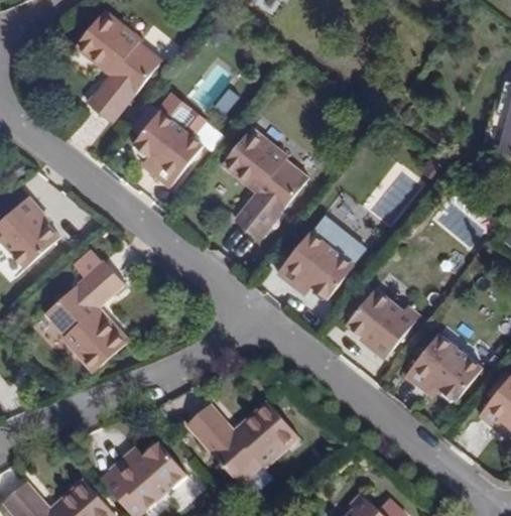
[(103,9),(74,46),(108,74),(88,99),(113,119),(160,59),(136,40),(138,37),(103,9)]
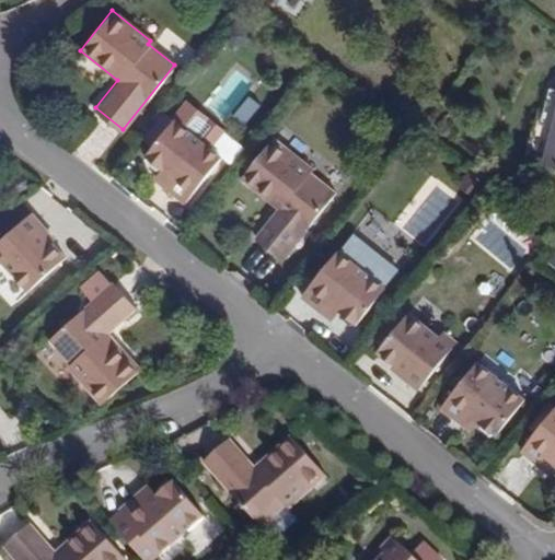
[(535,126),(525,160),(554,167),(554,92),(551,92),(543,127),(535,126)]
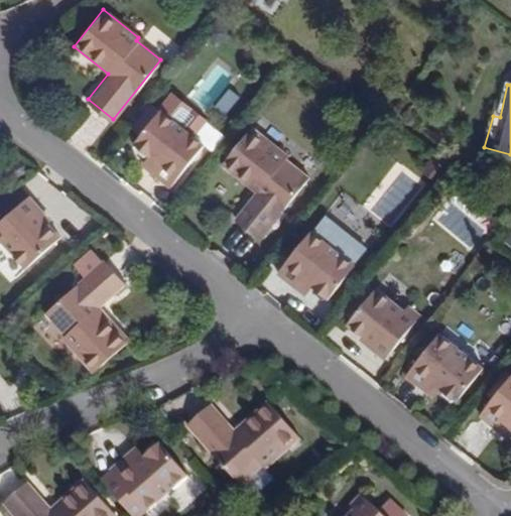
[(222,87),(209,106),(222,114),(234,95),(222,87)]
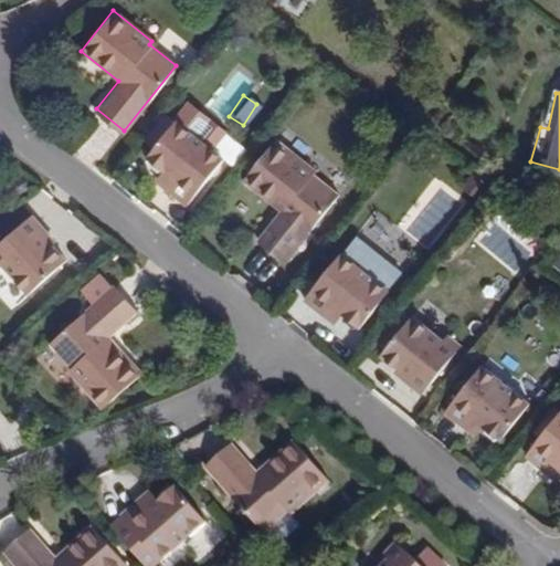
[(175,119),(154,146),(147,155),(147,160),(152,165),(159,165),(173,177),(166,187),(185,203),(223,158),(192,134),(207,117),(189,102),(175,119)]
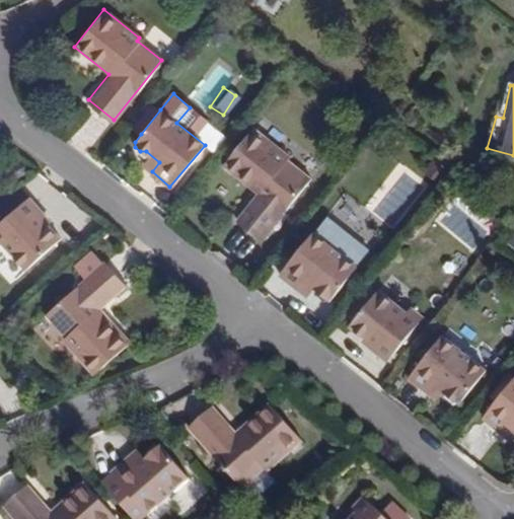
[(150,102),(132,126),(141,134),(160,109),(150,102)]
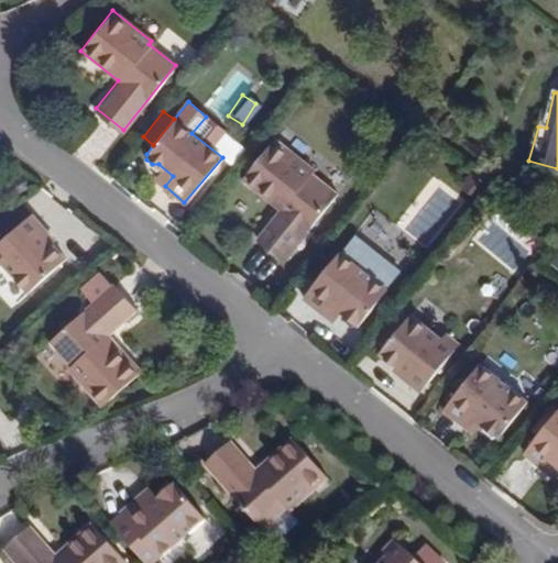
[(274,138),(242,178),(281,208),(259,235),(285,257),(337,192),(310,172),(313,168),(274,138)]
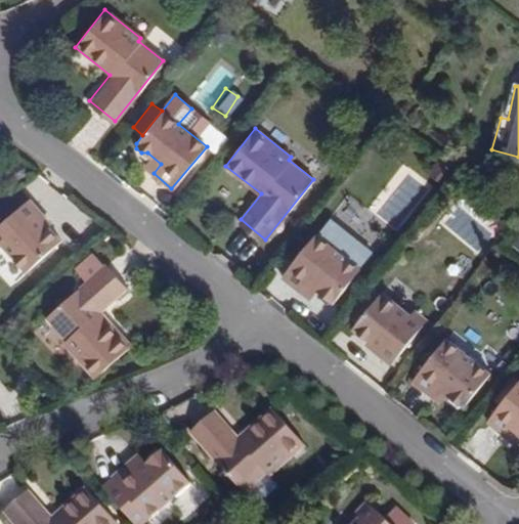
[(161,164),(147,153),(140,163),(154,173),(161,164)]
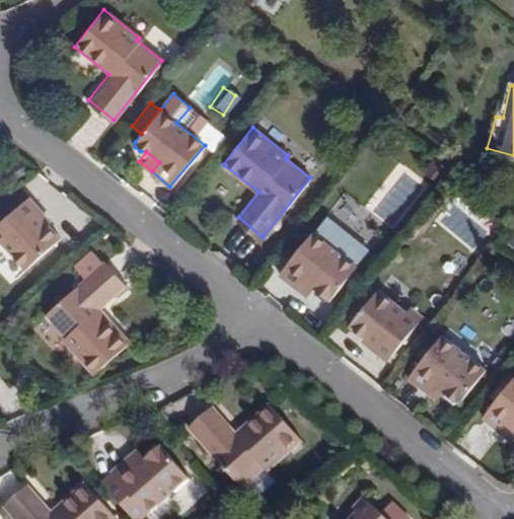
[(28,197),(0,221),(0,241),(23,268),(58,238),(34,212),(39,208),(28,197)]
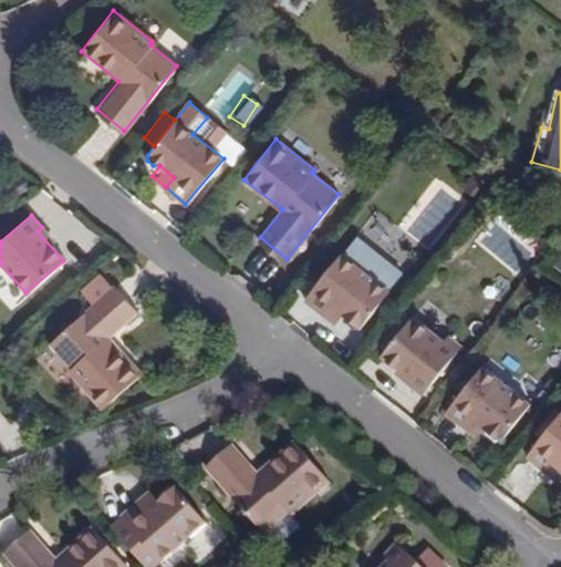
[(342,254),(305,299),(325,316),(334,305),(349,316),(350,326),(355,329),(364,326),(390,290),(342,254)]
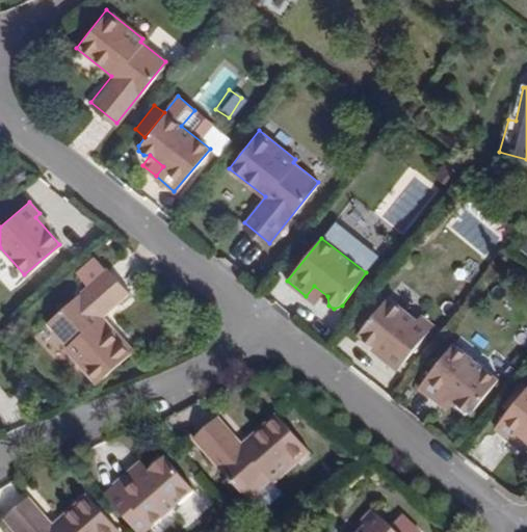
[(0,284),(3,288),(16,277),(0,258),(0,284)]
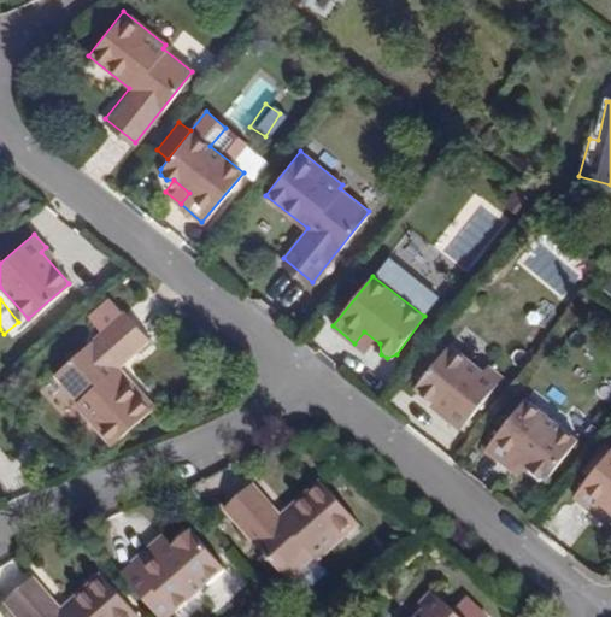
[(123,311),(54,370),(78,398),(74,403),(110,445),(153,407),(117,365),(147,339),(123,311)]
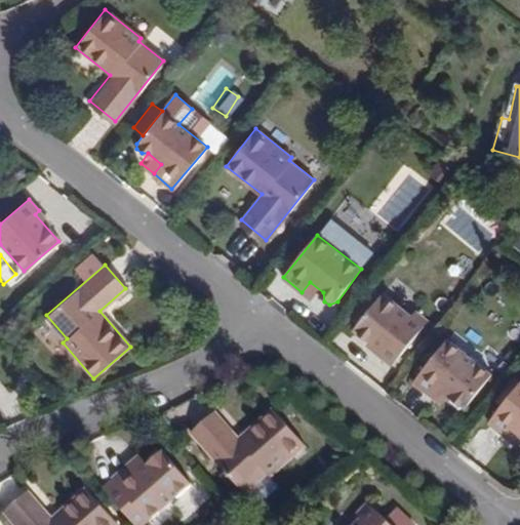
[(382,292),(354,327),(384,350),(380,355),(391,364),(422,324),(382,292)]
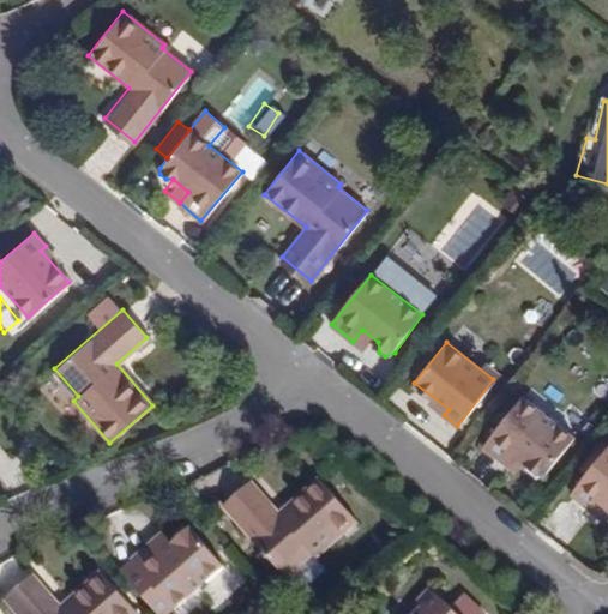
[(521,397),(481,446),(504,464),(513,452),(529,464),(530,475),(536,479),(545,475),(572,437),(521,397)]
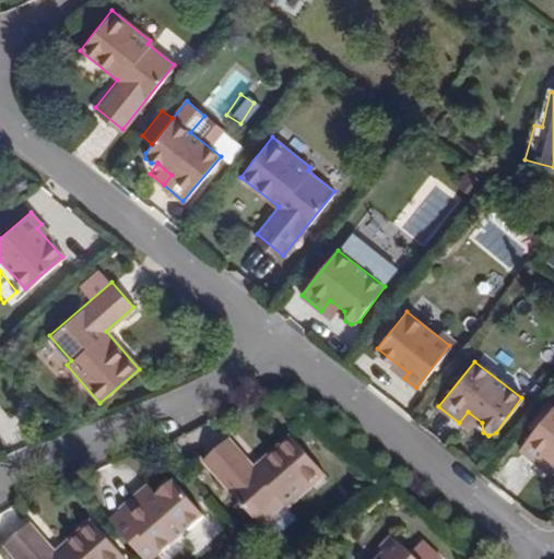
[(553,405),(518,450),(539,466),(547,455),(553,460),(553,405)]
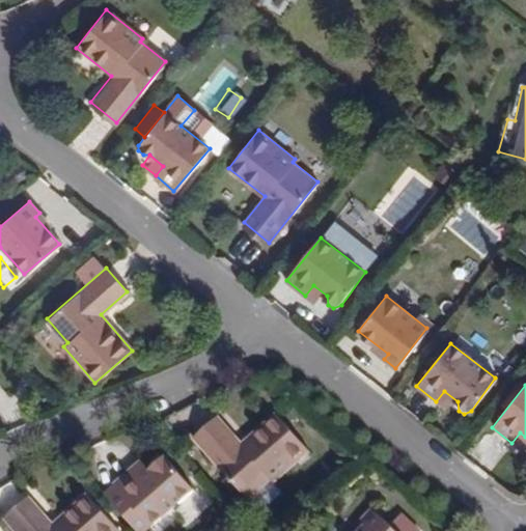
[(192,439),(245,499),(267,479),(270,482),(306,450),(274,414),(239,444),(216,417),(192,439)]
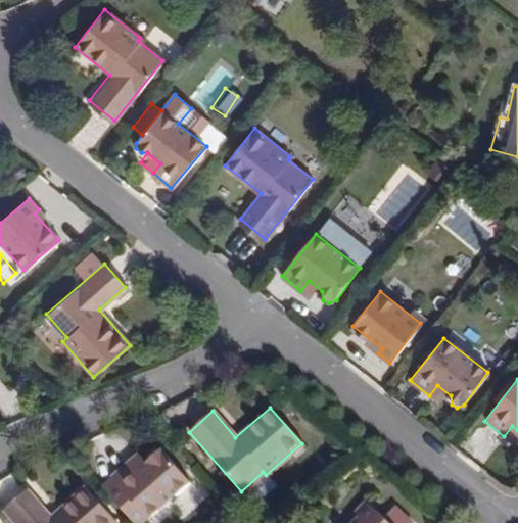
[(128,462),(100,486),(132,522),(142,515),(144,520),(188,483),(159,449),(153,448),(148,455),(148,461),(137,469),(128,462)]
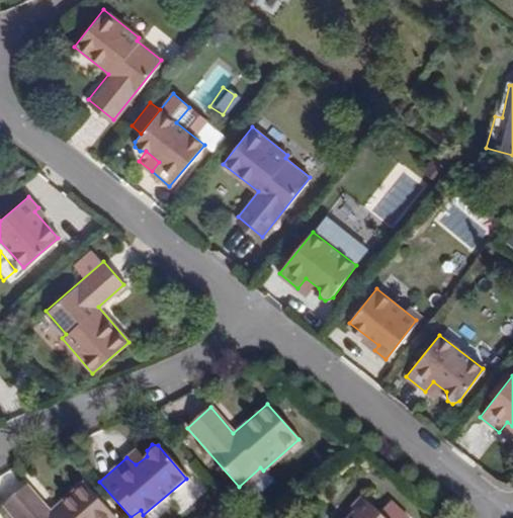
[(24,486),(1,506),(11,517),(113,517),(114,517),(83,481),(48,512),(24,486)]
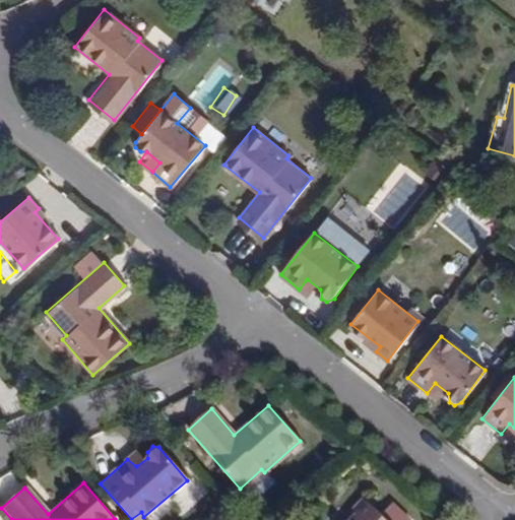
[(352,519),(386,519),(369,503),(352,519)]
